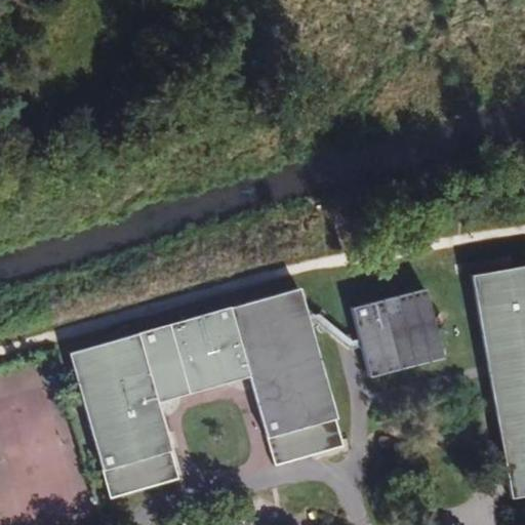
[(524,264),(469,273),(508,497),(524,493),(524,264)]
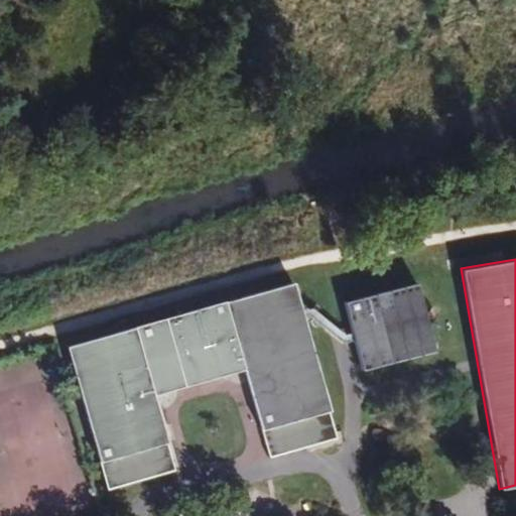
[(243,371),(268,457),(334,437),(299,317),(288,282),(67,348),(108,489),(173,469),(166,444),(158,447),(154,432),(162,430),(152,397),(155,396),(153,389),(168,384),(170,392),(228,375),(226,369),(241,365),(243,371)]
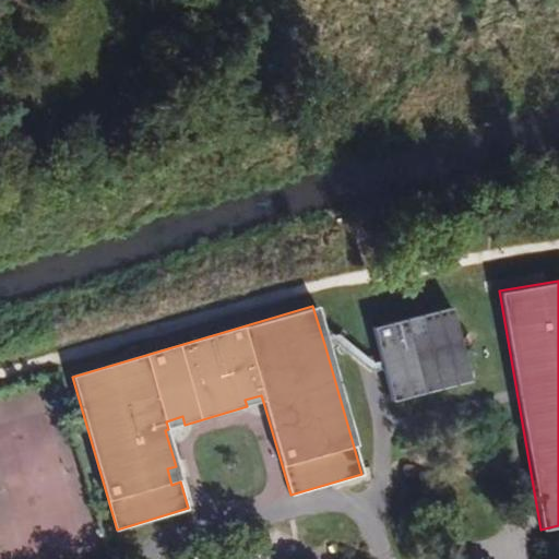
[(382,364),(391,400),(470,379),(451,308),(372,328),(382,364)]
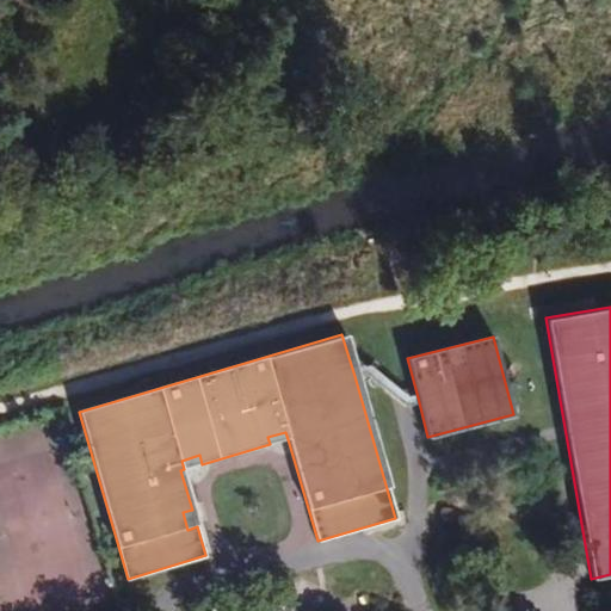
[(267,437),(270,444),(288,439),(285,432),(267,437)]
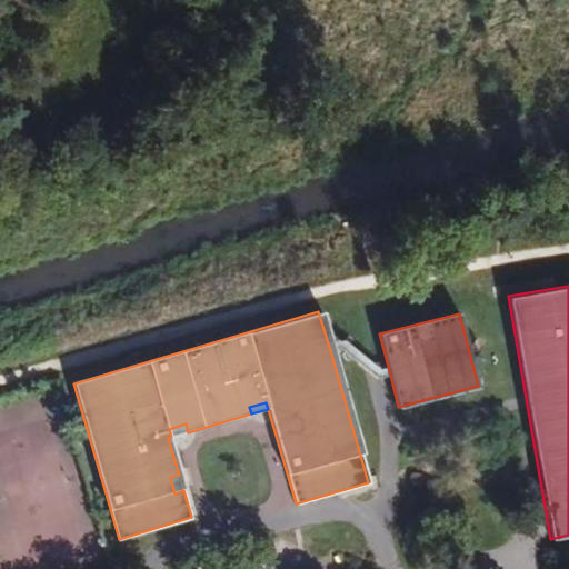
[(169,429),(171,437),(188,432),(186,423),(169,429)]
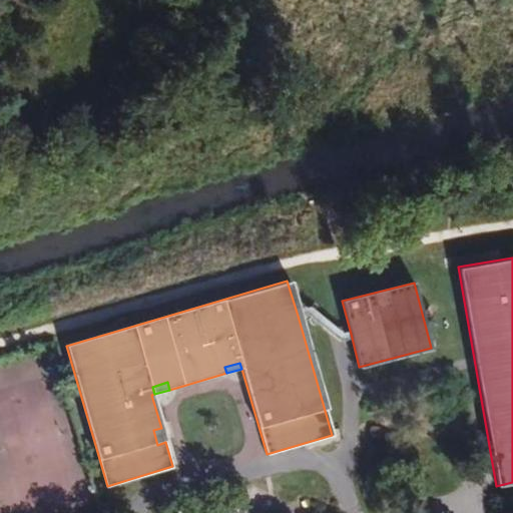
[(153,430),(157,445),(165,442),(161,428),(153,430)]
